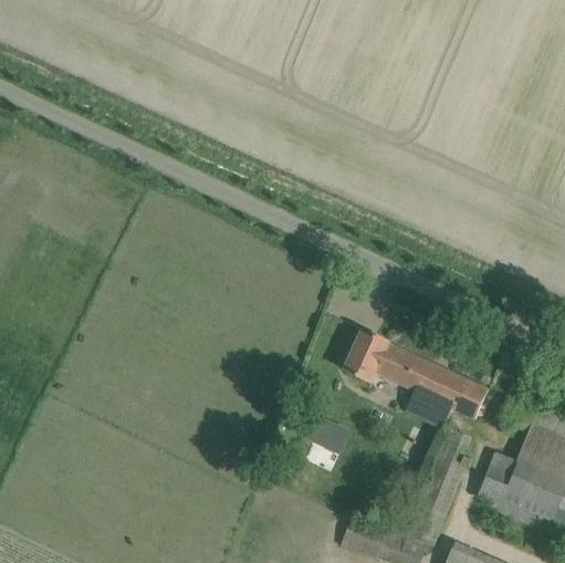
[(354,348),(344,369),(367,381),(372,371),(412,389),(452,408),(473,418),(479,408),(488,387),(387,342),(388,340),(364,329),(354,348)]
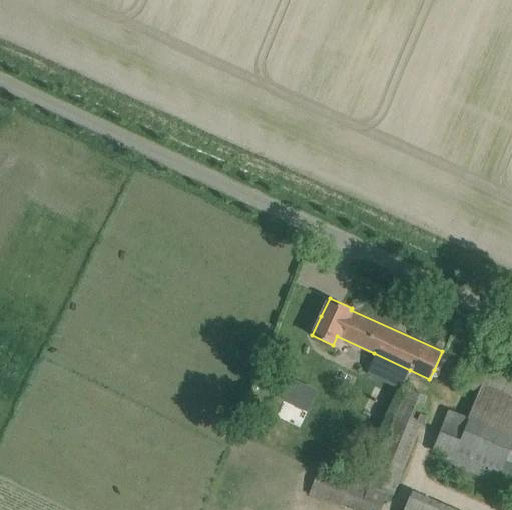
[(511,371),(474,355),(462,382),(479,389),(467,416),(448,408),(432,448),(445,453),(440,466),(511,495),(511,371)]
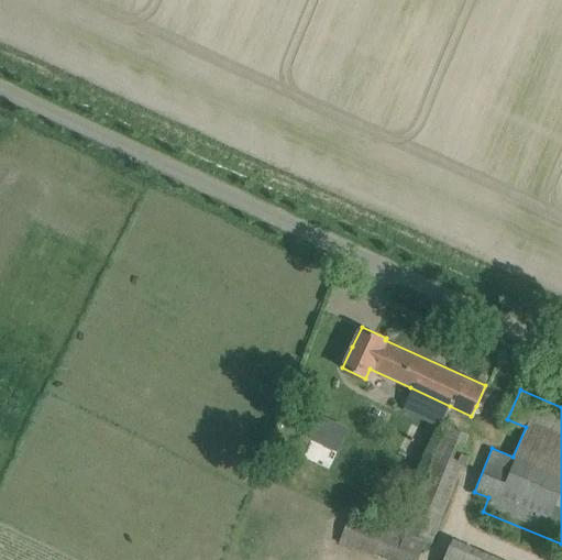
[(322,409),(311,435),(338,447),(349,421),(322,409)]
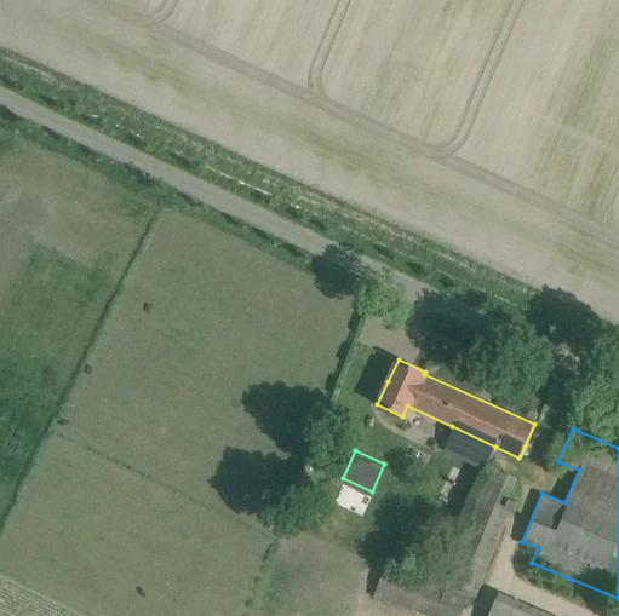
[(373,594),(431,615),(458,615),(468,592),(475,596),(510,506),(515,508),(522,490),(510,485),(515,476),(491,466),(445,581),(387,558),(373,594)]
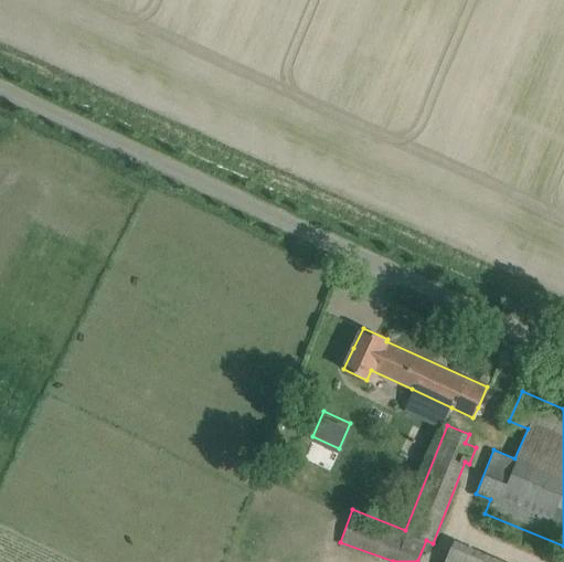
[(444,561),(509,561),(455,539),(444,561)]
